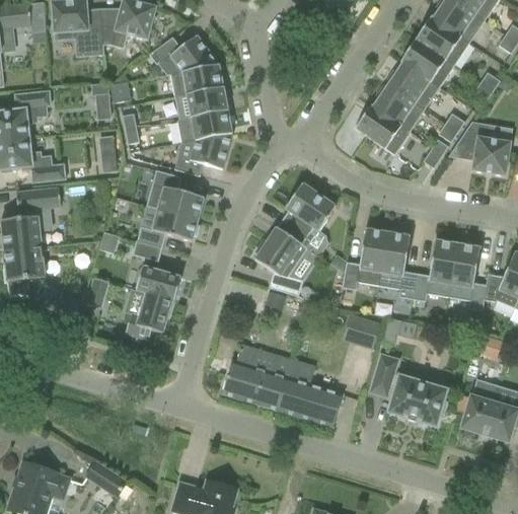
[(55,0),(52,0),(54,30),(74,29),(76,55),(103,53),(103,43),(100,7),(87,8),(86,0),(55,0)]
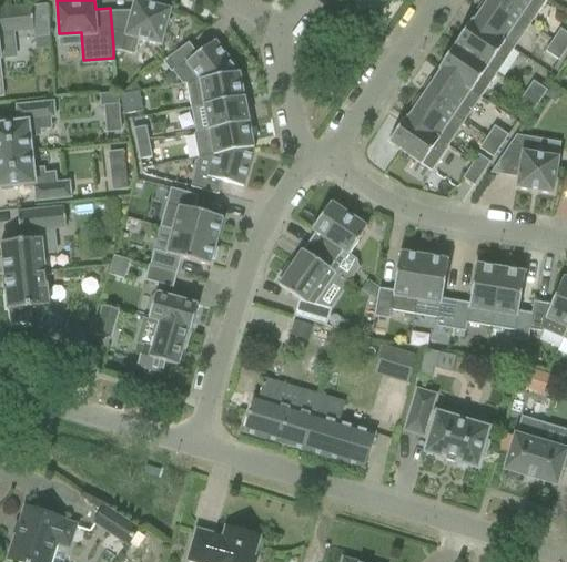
[(132,8),(110,8),(113,47),(120,47),(135,51),(139,36),(161,42),(171,6),(148,0),(133,0),(132,8)]
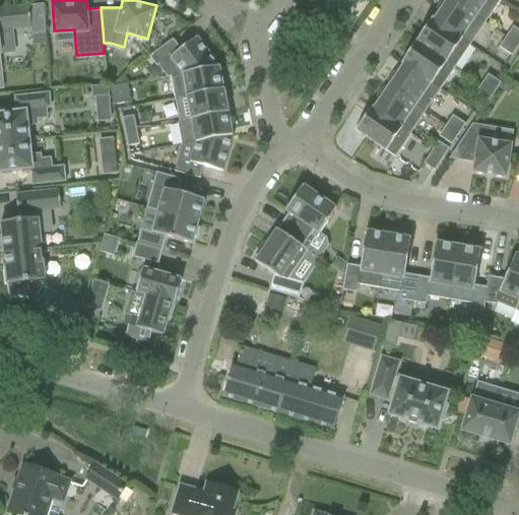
[(485,18),(458,0),(441,0),(437,5),(440,7),(434,15),(434,16),(470,41),(485,18)]
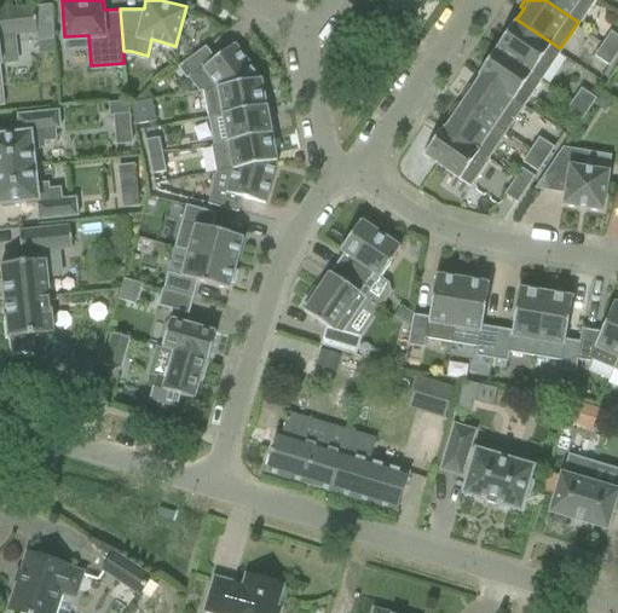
[(546,0),(578,22),(593,0),(546,0)]
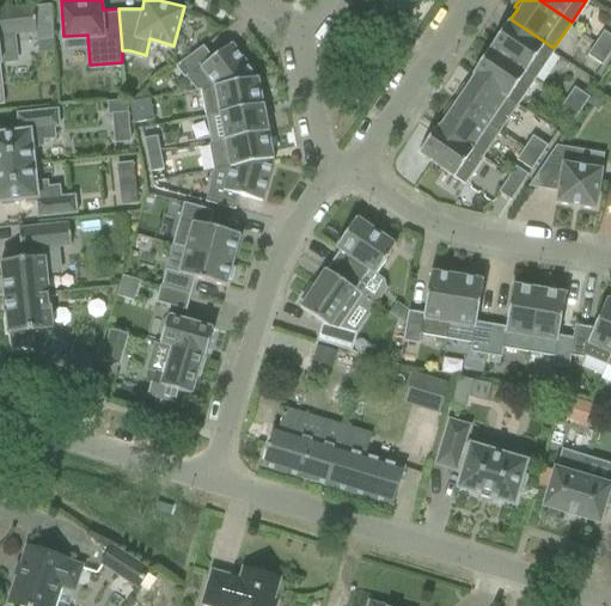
[(34,2),(0,5),(0,99),(5,99),(0,60),(1,60),(1,59),(18,56),(14,30),(37,28),(34,2)]
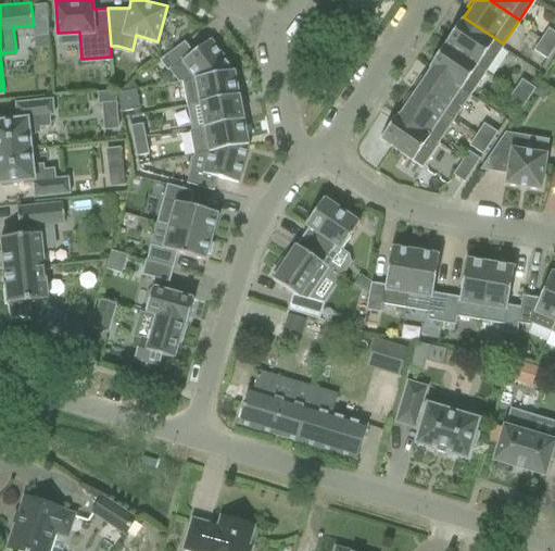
[(464,17),(464,16),(462,15),(445,39),(487,67),(503,44),(464,17)]
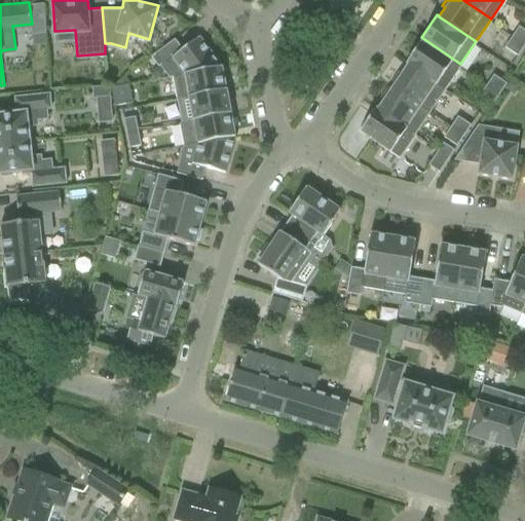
[(524,27),(519,24),(512,34),(524,41),(524,27)]
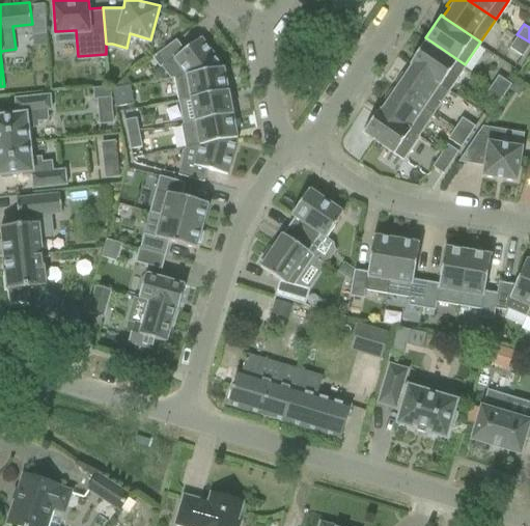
[(156,53),(152,55),(161,65),(162,63),(170,75),(174,74),(223,64),(201,34),(185,47),(176,36),(160,49),(156,52),(156,53)]
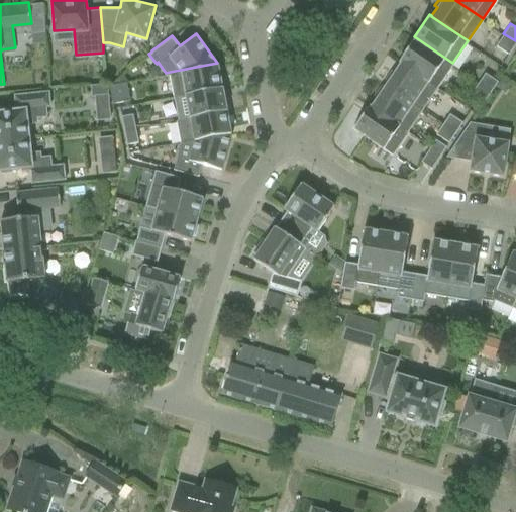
[(509,52),(515,42),(515,40),(503,33),(497,43),(509,52)]
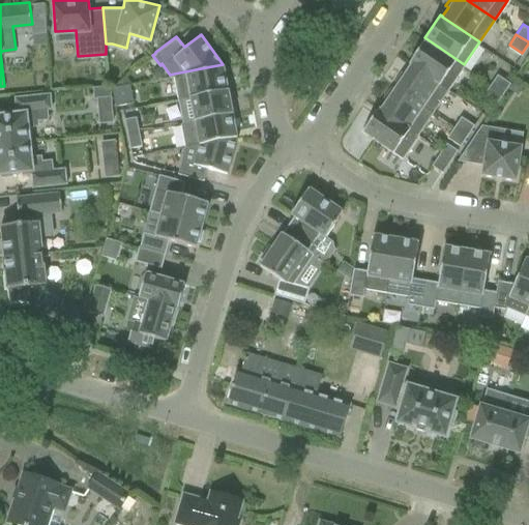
[(464,64),(424,37),(409,61),(411,63),(411,62),(448,87),(464,64)]
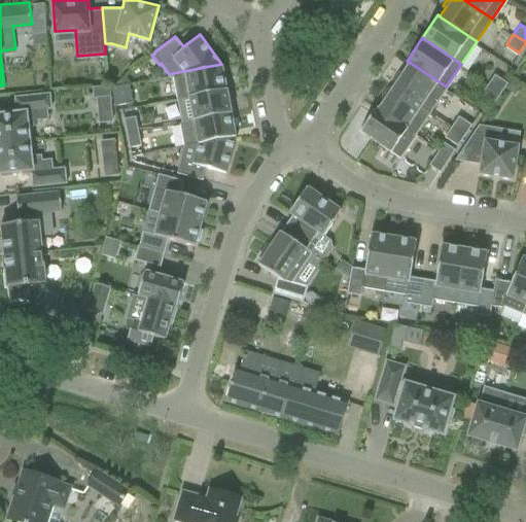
[(409,62),(409,63),(402,71),(399,69),(393,78),(396,80),(393,84),(430,109),(446,87),(409,62)]
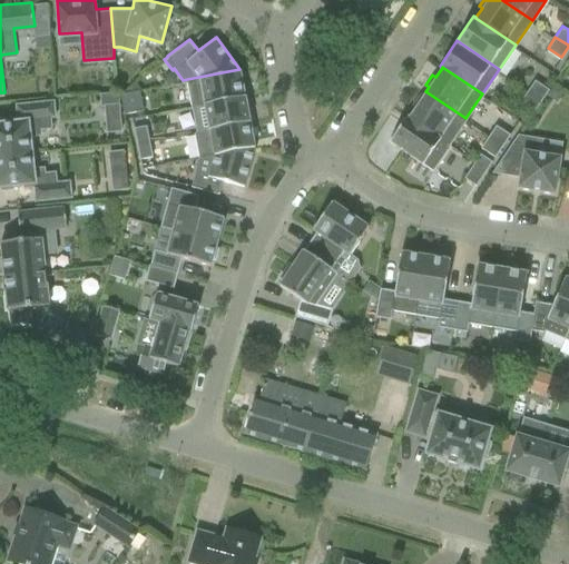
[(239,69),(187,79),(192,105),(245,95),(239,69)]
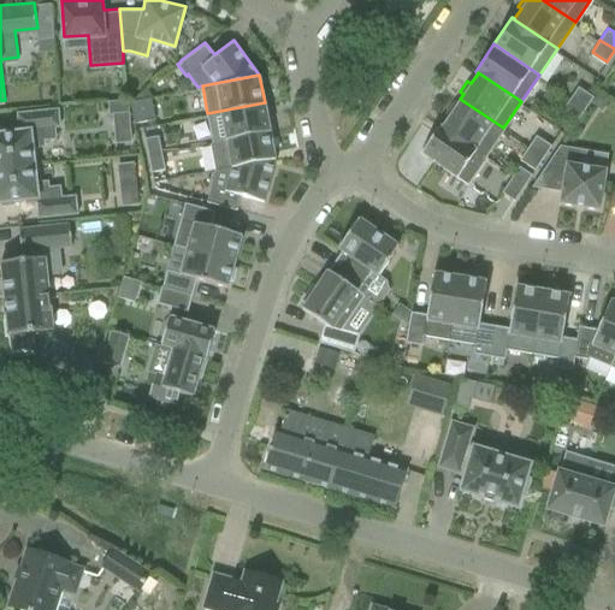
[(579,84),(571,96),(585,106),(593,94),(579,84)]
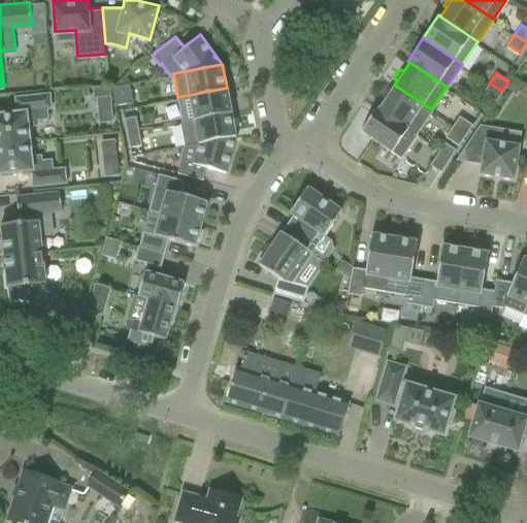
[(116,102),(133,99),(129,82),(112,85),(116,102)]
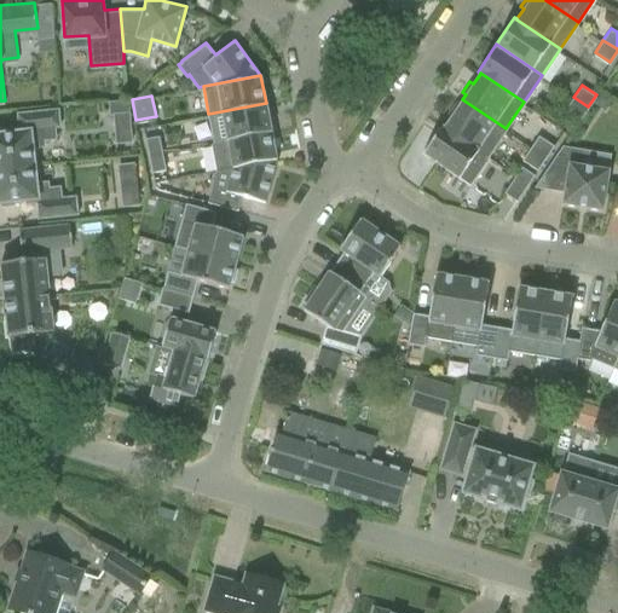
[(579,119),(588,107),(573,97),(565,109),(579,119)]
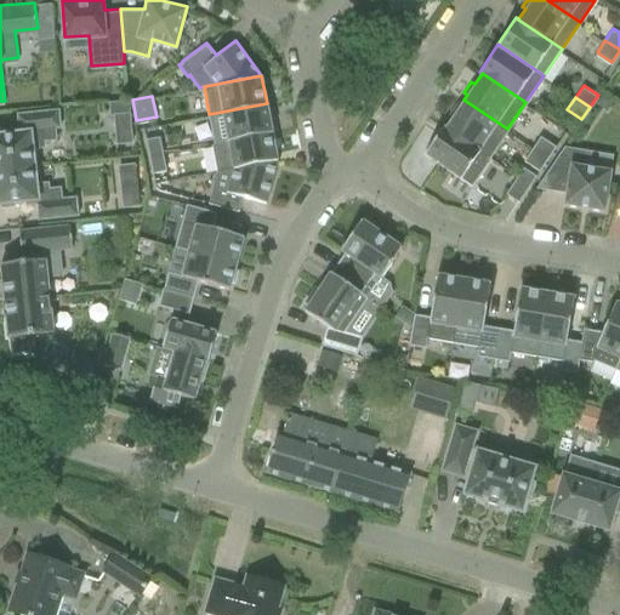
[(130,98),(112,100),(113,110),(130,109),(130,98)]
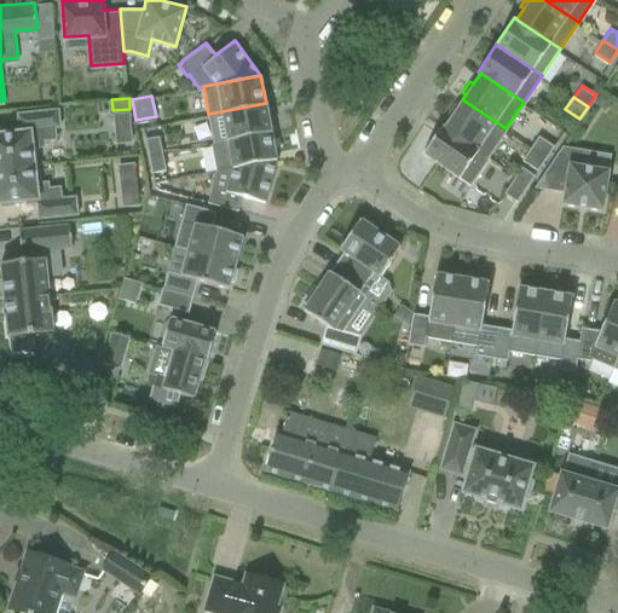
[(506,128),(462,99),(460,103),(456,100),(449,111),(452,114),(445,125),(443,122),(442,125),(489,156),(490,155),(489,154),(506,128)]
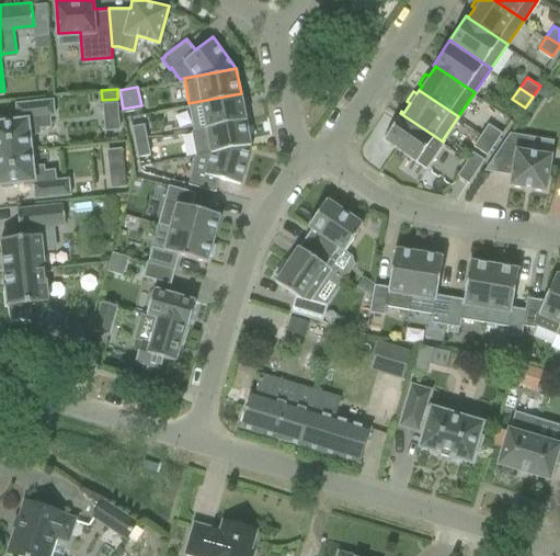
[(241,93),(189,103),(194,127),(246,117),(241,93)]
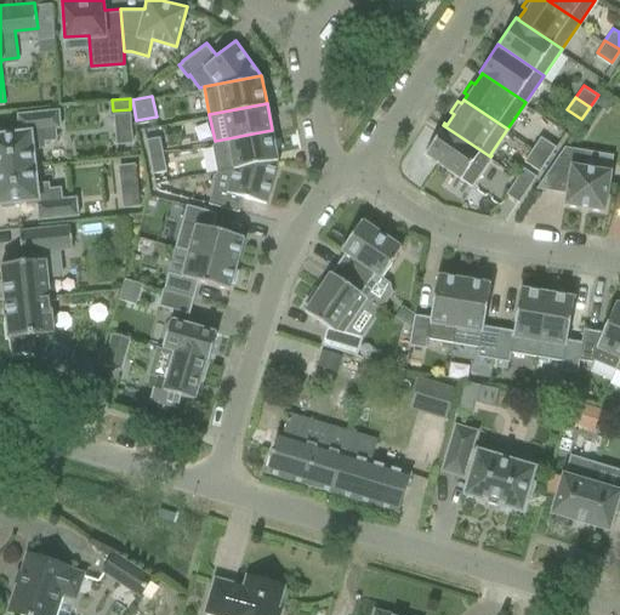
[(0,131),(0,166),(34,163),(33,144),(45,143),(44,137),(56,136),(55,125),(61,124),(58,107),(18,112),(20,130),(0,131)]
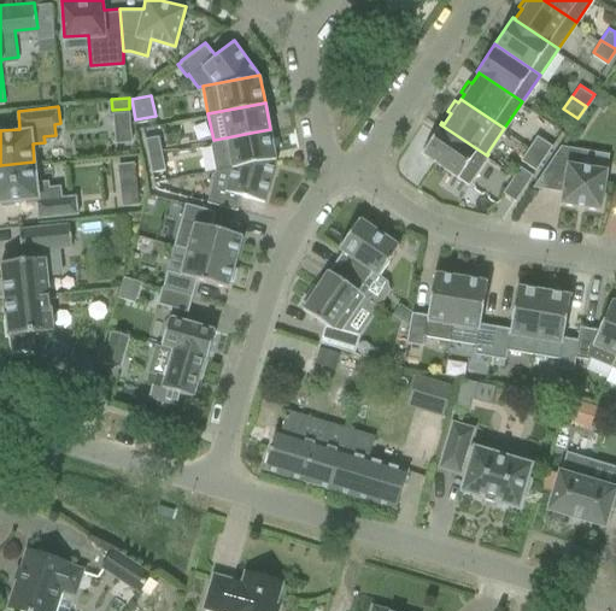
[(487,156),(440,124),(422,151),(469,182),(487,156)]
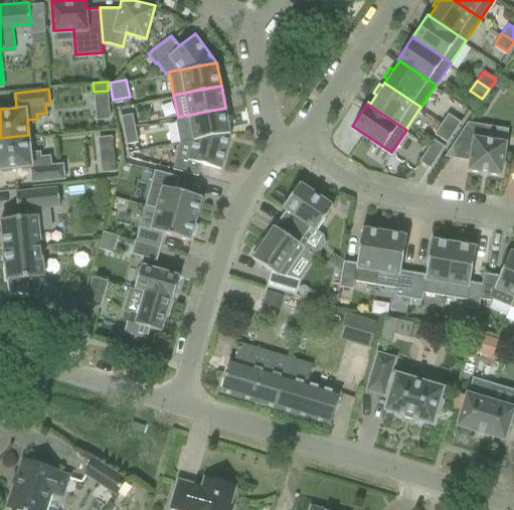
[(178,117),(176,118),(180,140),(229,130),(225,108),(178,117)]
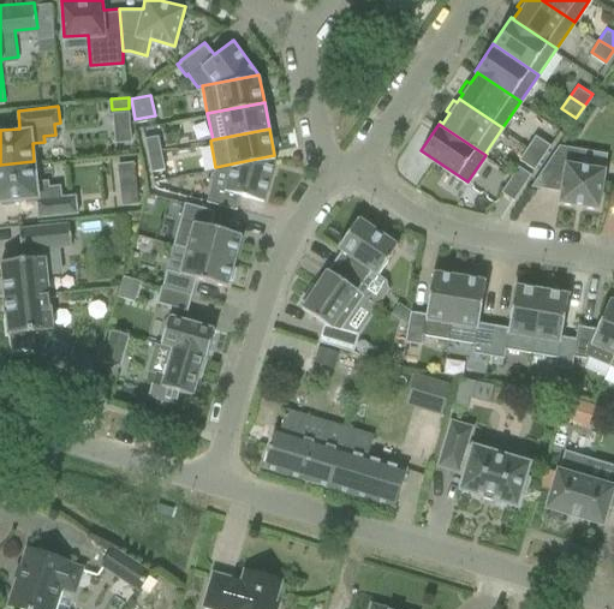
[(145,136),(148,151),(161,149),(159,133),(145,136)]
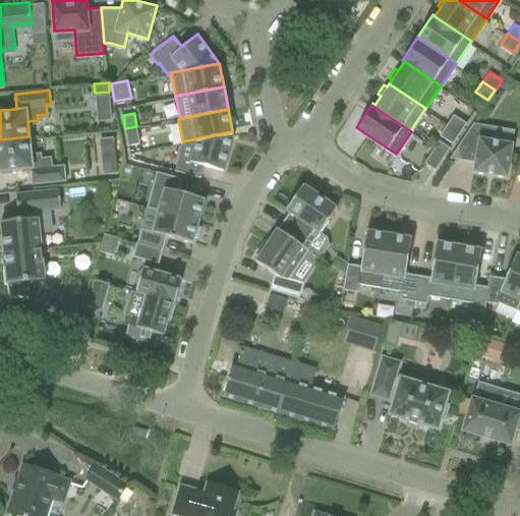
[(454,113),(447,122),(459,131),(466,121),(454,113)]
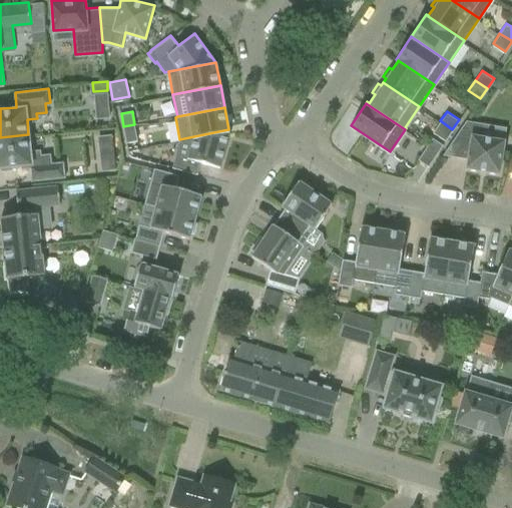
[(499,172),(504,139),(484,135),(486,122),(466,119),(444,152),(468,156),(466,166),(499,172)]
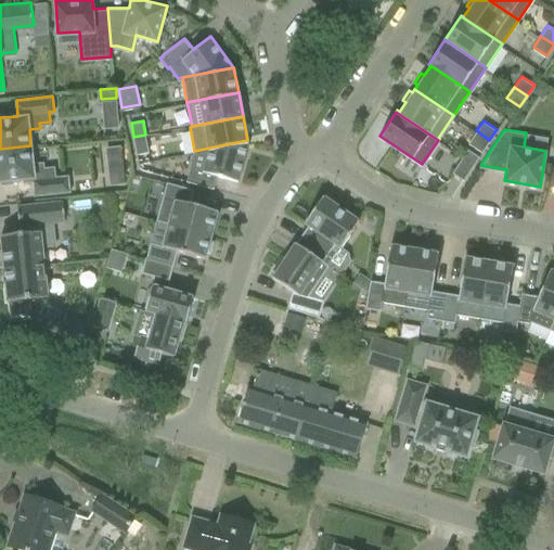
[(482,151),(489,140),(476,130),(468,141),(482,151)]
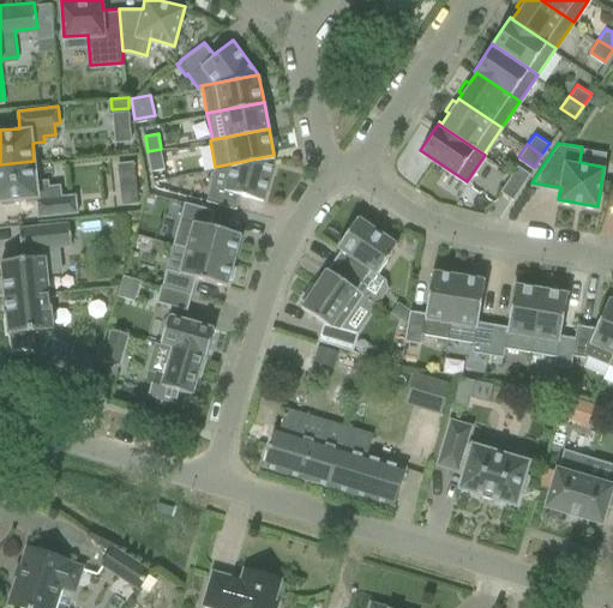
[(164,166),(161,149),(148,151),(151,168),(164,166)]
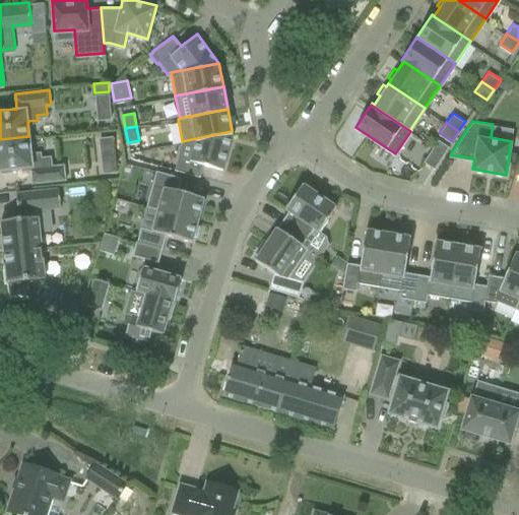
[(179,155),(175,168),(180,169),(183,170),(200,175),(203,163),(222,168),(233,132),(232,131),(182,141),(179,155)]
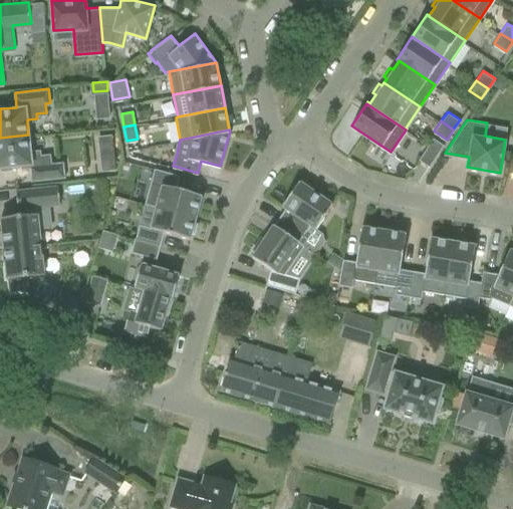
[(119,166),(112,131),(98,134),(104,169),(119,166)]
